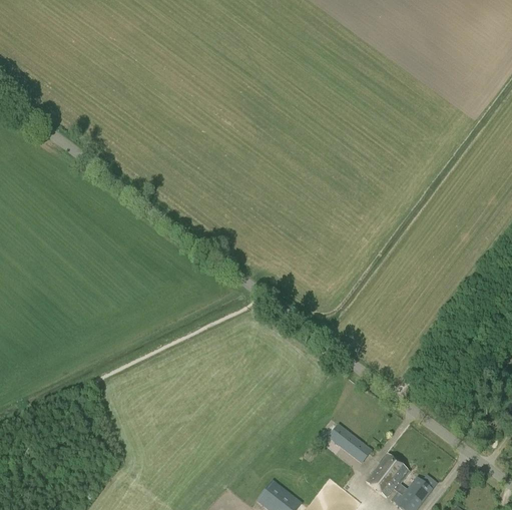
[(360,463),(371,449),(347,430),(338,423),(328,437),(337,444),(360,463)]
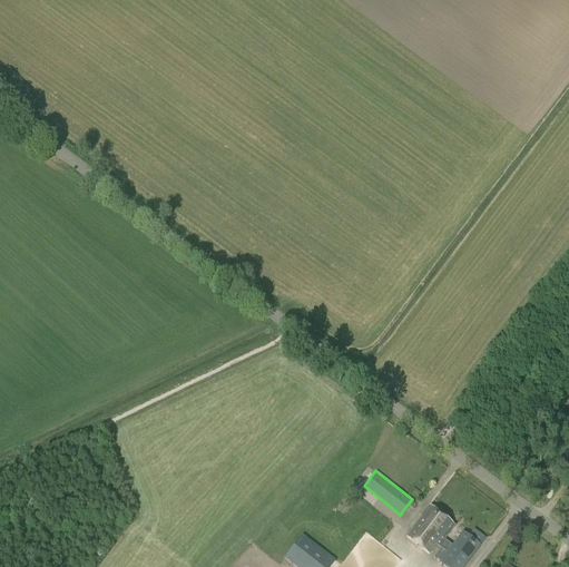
[(360,511),(349,504),(339,518),(349,526),(360,511)]
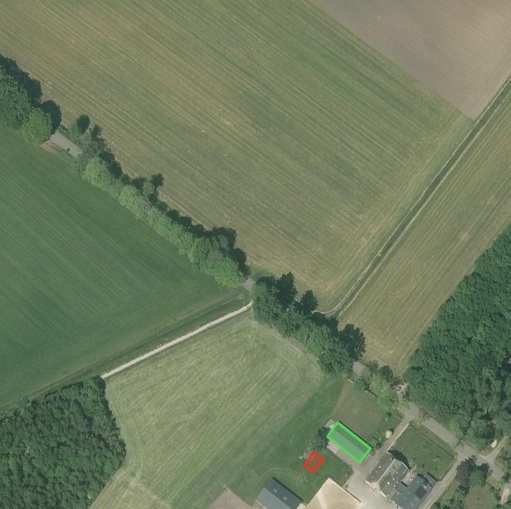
[(382,479),(397,460),(387,452),(365,480),(386,495),(392,487),(382,479)]
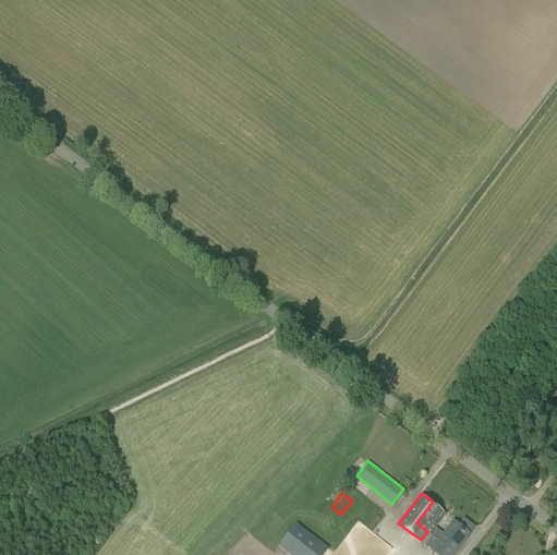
[(416,522),(427,531),(437,539),(431,547),(439,554),(452,554),(471,530),(453,517),(443,531),(435,525),(445,513),(443,510),(444,509),(433,502),(416,522)]
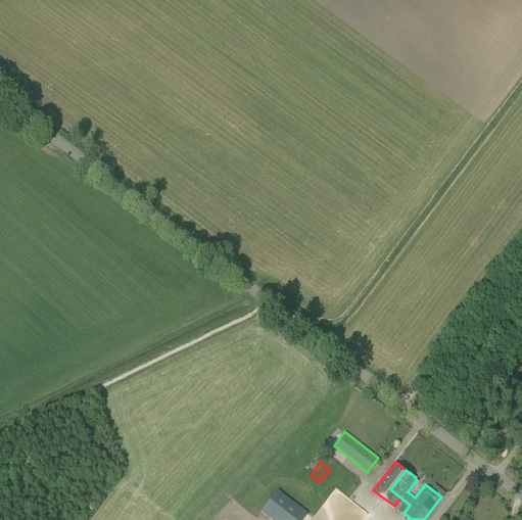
[(272,519),(318,519),(304,510),(277,487),(259,510),(272,519)]
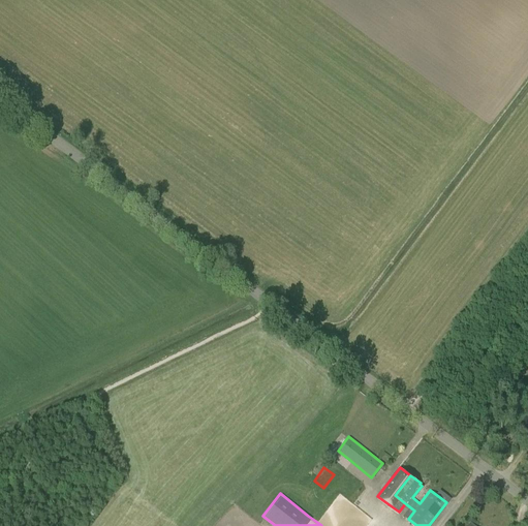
[(342,519),(349,525),(364,525),(373,517),(356,502),(342,519)]
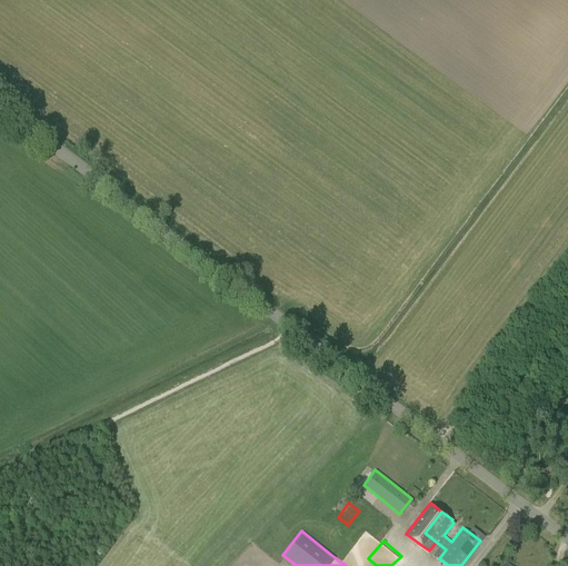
All buildings are outlined.
